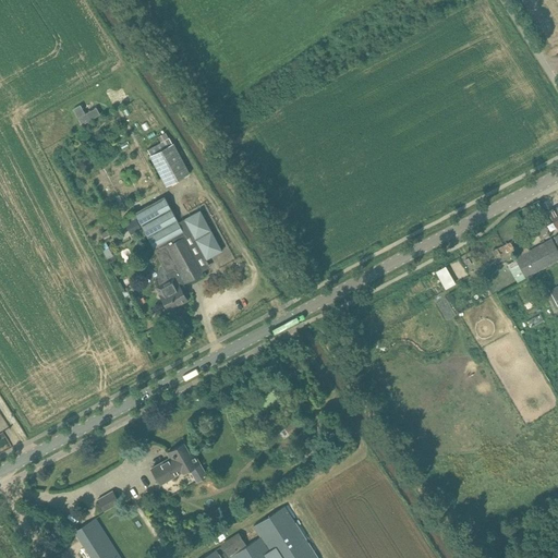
[(81,105),(73,109),(82,124),(100,114),(97,108),(86,113),(81,105)]
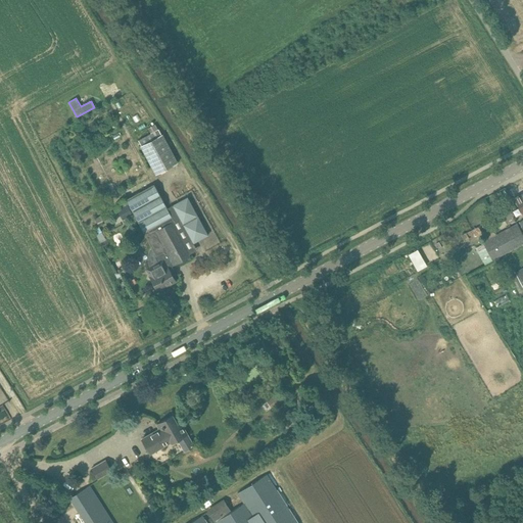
[(151,133),(138,140),(142,145),(140,146),(155,175),(178,163),(162,134),(161,135),(156,127),(154,125),(148,128),(149,130),(151,133)]
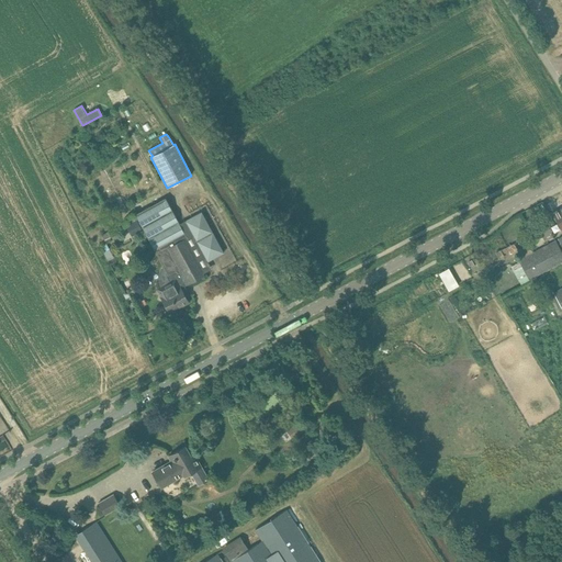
[(165,199),(136,214),(138,218),(165,267),(169,274),(166,277),(169,282),(157,288),(156,289),(160,298),(164,303),(169,313),(170,313),(170,312),(186,304),(182,296),(184,295),(180,288),(186,284),(186,285),(204,276),(203,273),(178,224),(167,203),(165,199)]
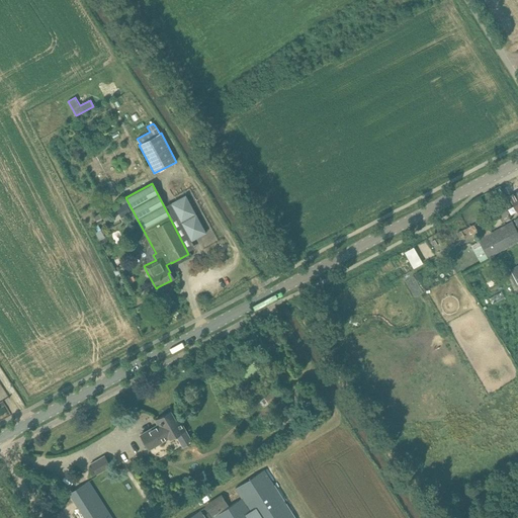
[(126,203),(116,208),(121,218),(131,212),(126,203)]
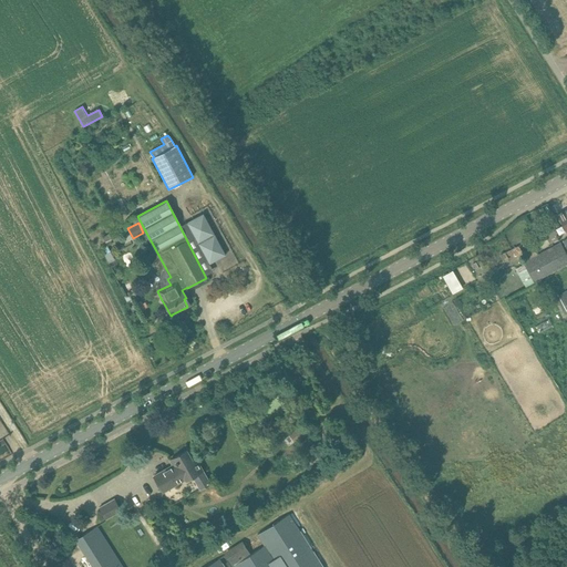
[(566,255),(560,244),(524,263),(533,280),(534,281),(566,264),(566,255)]
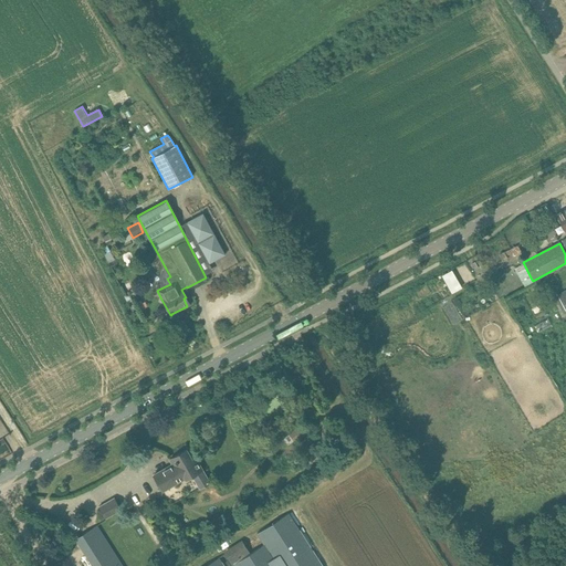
[(114,259),(109,251),(107,245),(102,249),(105,253),(104,254),(108,262),(114,259)]
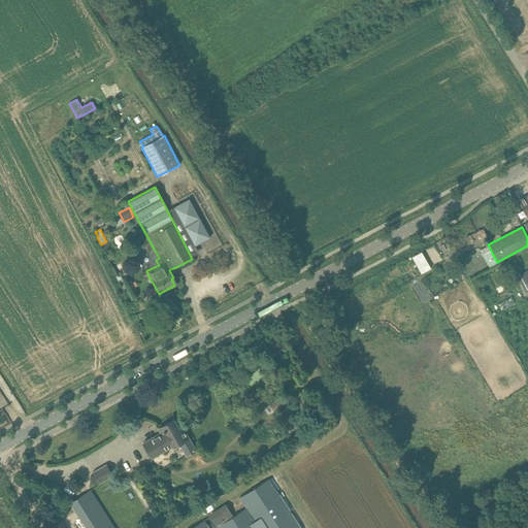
[(527,270),(515,277),(525,296),(527,294),(527,270)]
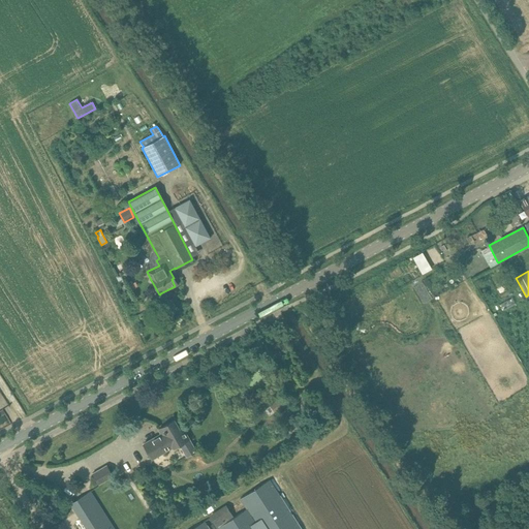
[(342,309),(332,314),(336,320),(345,315),(342,309)]
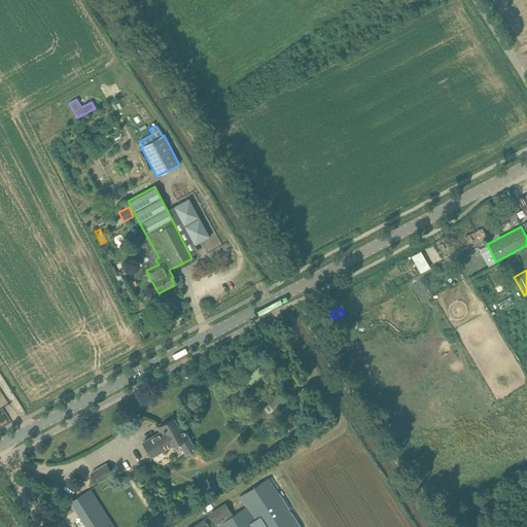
[(269,405),(275,412),(286,405),(281,395),(269,405)]
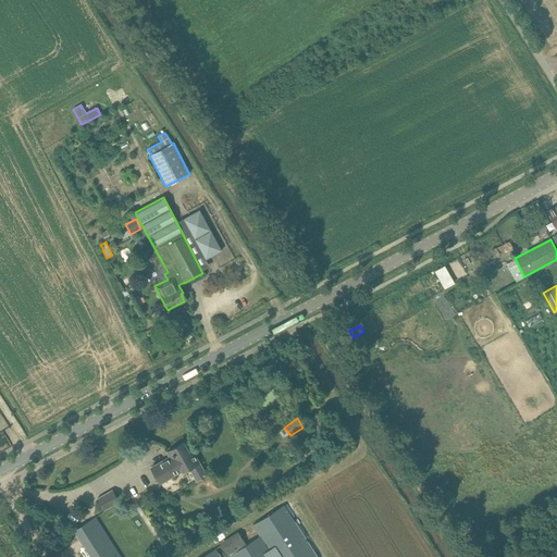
[(151,468),(157,477),(160,483),(182,470),(183,471),(188,468),(197,482),(207,475),(193,450),(189,453),(184,443),(168,452),(170,457),(151,468)]
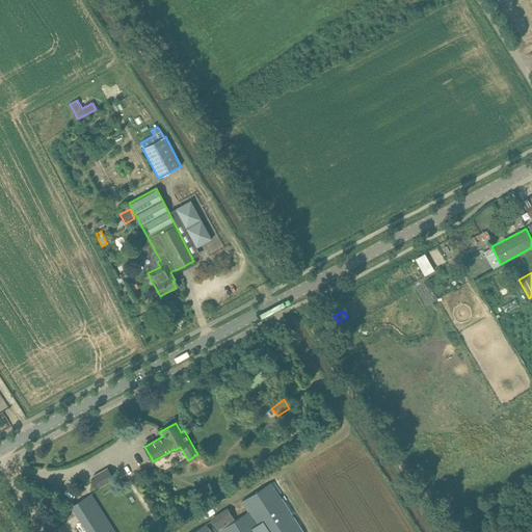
[(92,476),(99,487),(113,479),(107,469),(92,476)]
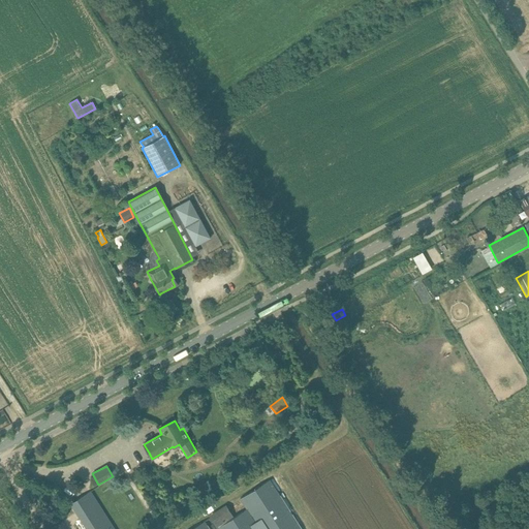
[(227,508),(211,518),(217,528),(218,527),(219,528),(301,528),(270,479),(248,493),(240,498),(247,509),(234,518),(227,508)]
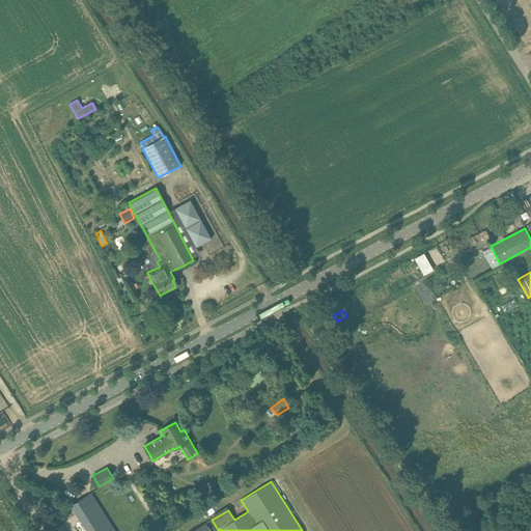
[(227,496),(221,486),(215,491),(221,500),(227,496)]
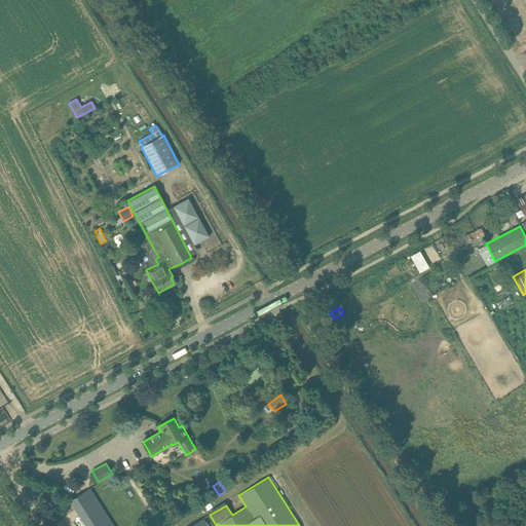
[(114,525),(90,488),(70,501),(85,525),(208,525),(203,519),(191,525),(114,525)]
